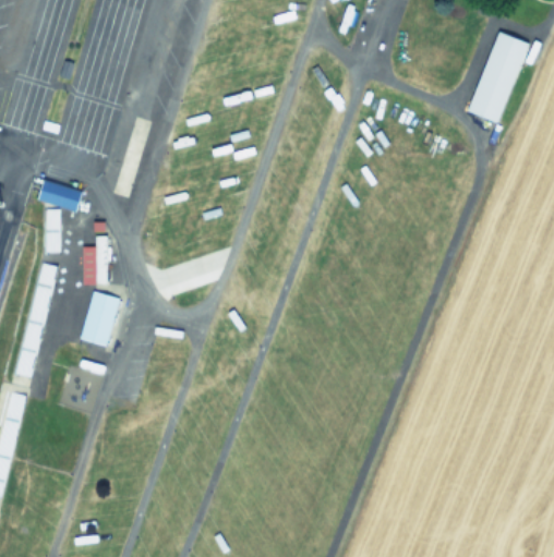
[(497,123),(466,110),(498,32),(530,45),(497,123)]
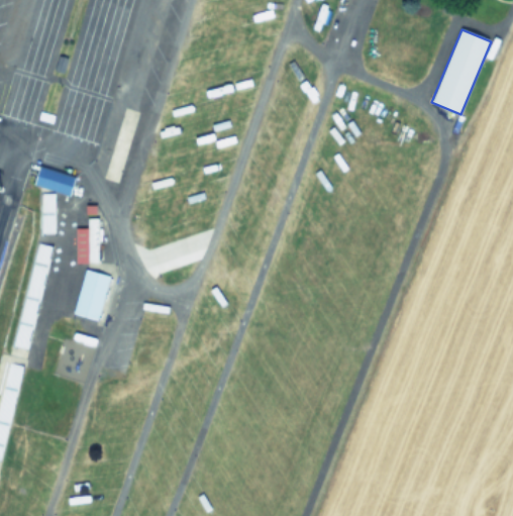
[(101,264),(78,265),(77,228),(88,228),(88,219),(100,218),(101,264)]
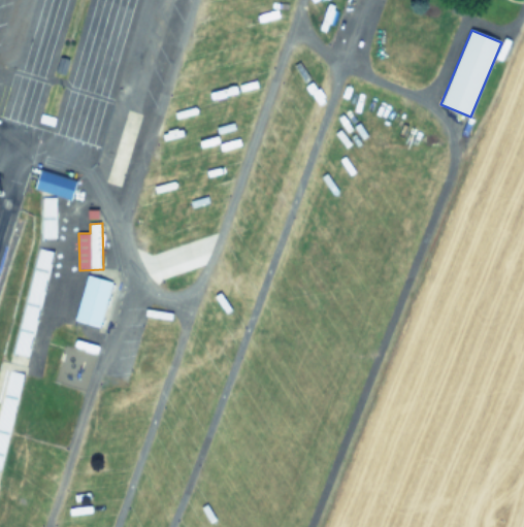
[(75,321),(89,275),(115,284),(100,329),(75,321)]
